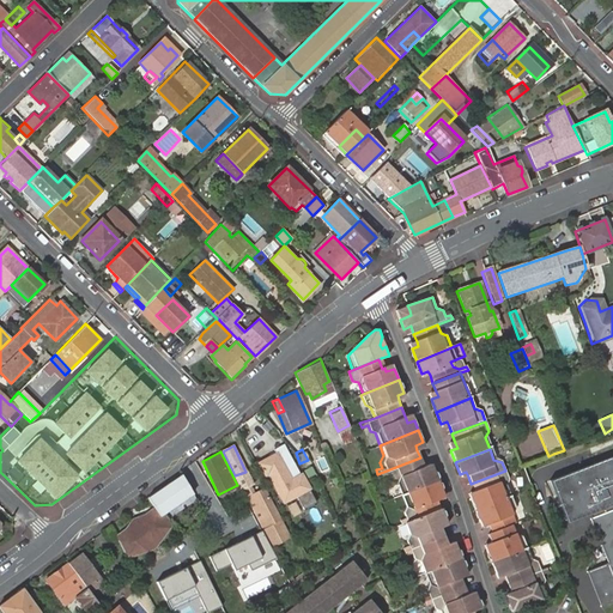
[(285,461),(280,453),(260,463),(266,475),(269,474),(284,503),(308,491),(302,477),(298,478),(290,459),(285,461)]
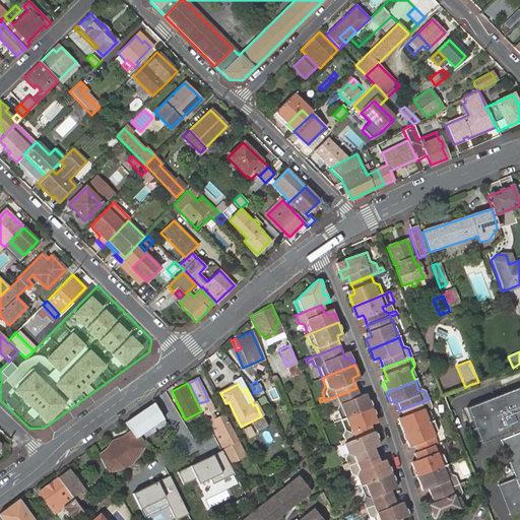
[(519,385),(466,406),(480,444),(500,437),(501,440),(519,432),(519,385)]
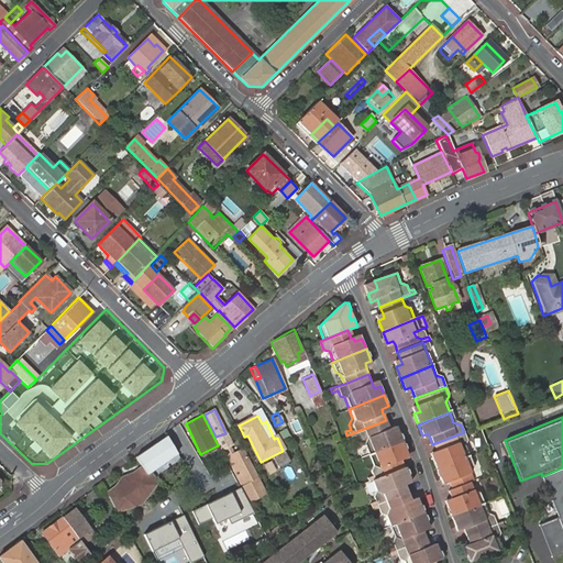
[(386,420),(346,435),(349,439),(354,437),(355,441),(360,443),(365,455),(401,441),(397,429),(390,431),(389,427),(386,420)]
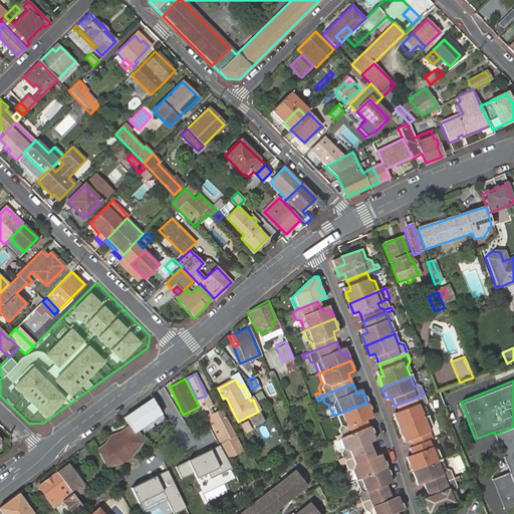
[(433,383),(427,386),(430,392),(436,390),(433,383)]
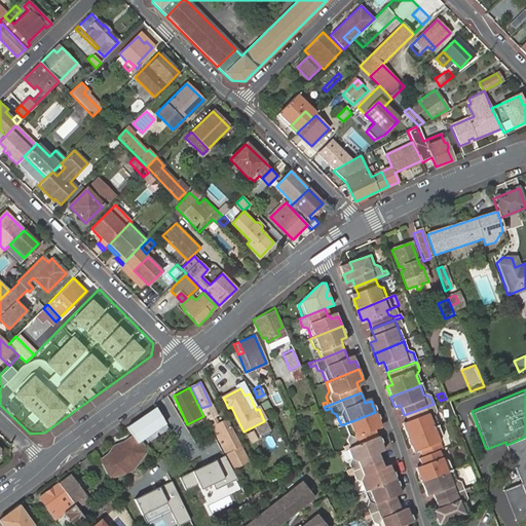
[(437,413),(434,404),(404,415),(407,422),(408,425),(403,428),(407,439),(437,427),(433,417),(437,413)]
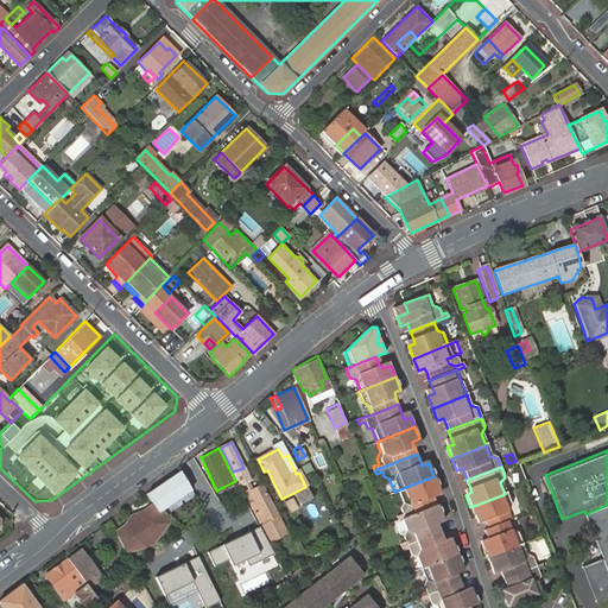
[(244,468),(233,472),(239,483),(248,479),(244,468)]
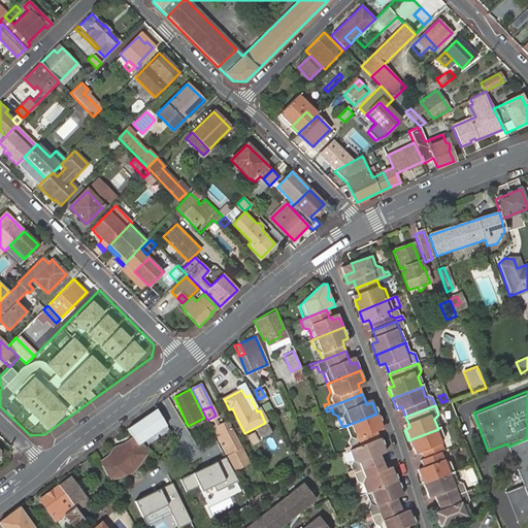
[(141,442),(165,425),(156,409),(147,416),(146,415),(127,429),(132,437),(120,443),(119,442),(110,449),(110,451),(100,465),(106,479),(123,474),(122,469),(126,469),(130,466),(130,463),(134,465),(147,451),(141,442)]
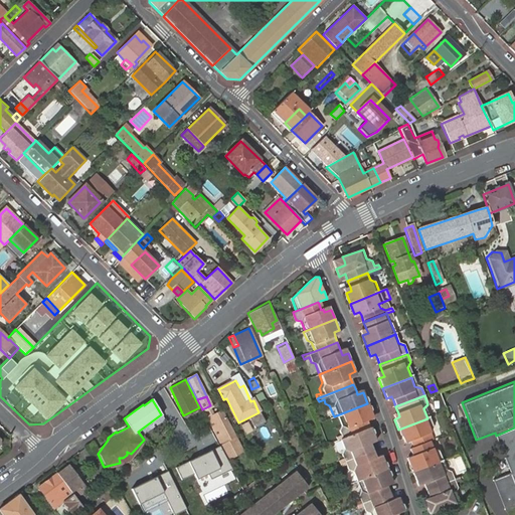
[(367,403),(334,416),(337,425),(334,431),(336,435),(331,437),(333,442),(339,439),(370,426),(367,420),(366,415),(371,412),(367,403)]
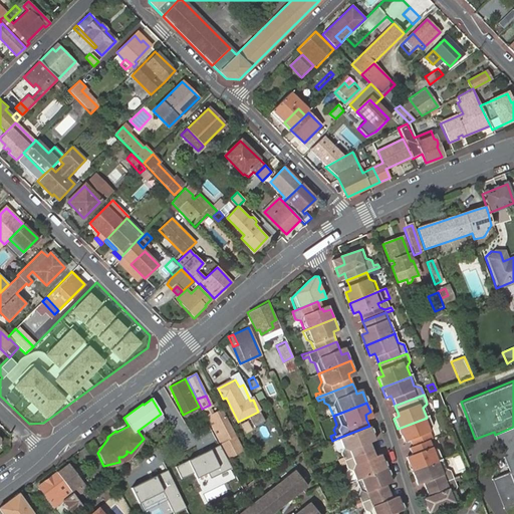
[(238,450),(218,410),(206,416),(225,457),(238,450)]
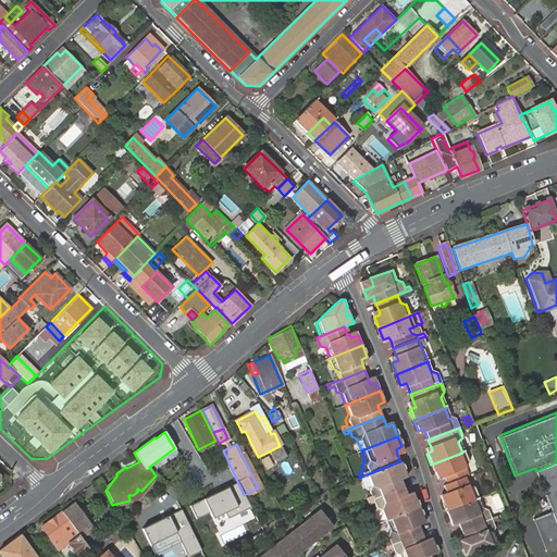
[(467,463),(462,453),(431,465),(435,475),(441,473),(442,478),(445,485),(465,479),(468,477),(465,468),(467,463)]
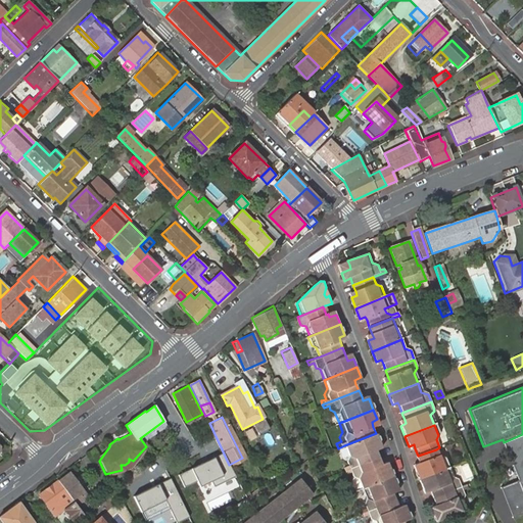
[(341,467),(343,471),(380,458),(376,449),(375,445),(379,443),(376,433),(344,445),(348,455),(344,461),(346,465),(341,467)]
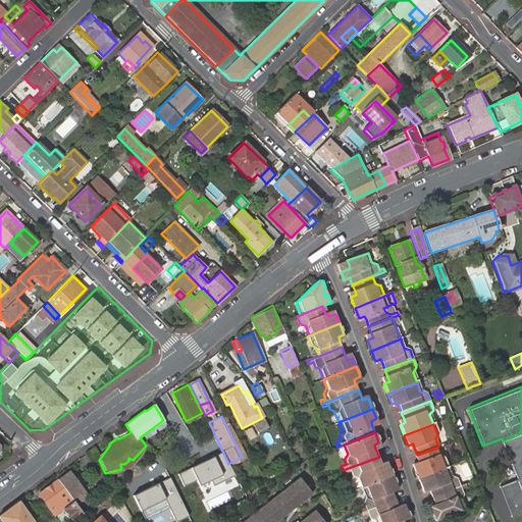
[(521,433),(503,441),(518,479),(501,486),(512,516),(521,511),(521,433)]
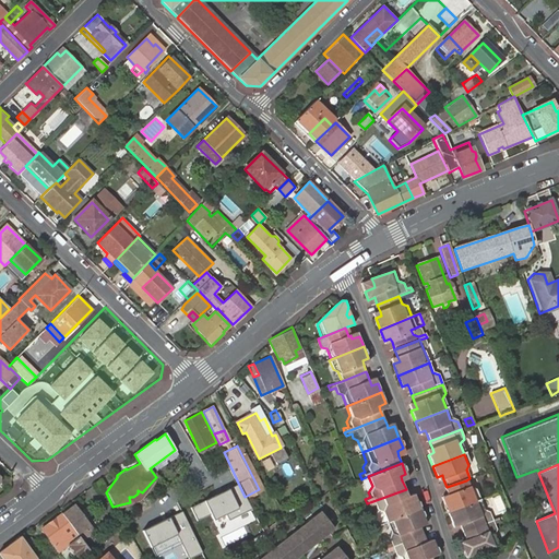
[(447,514),(479,501),(475,490),(468,488),(466,480),(447,487),(443,489),(445,496),(448,500),(442,502),(447,514)]
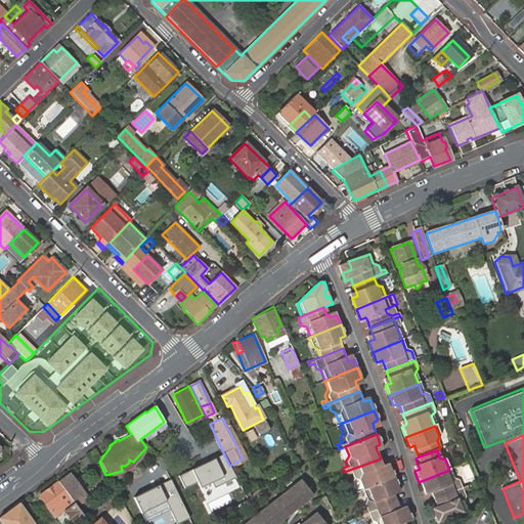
[(381,459),(344,472),(345,475),(349,473),(351,478),(357,479),(361,489),(393,477),(389,465),(384,467),(383,463),(381,459)]
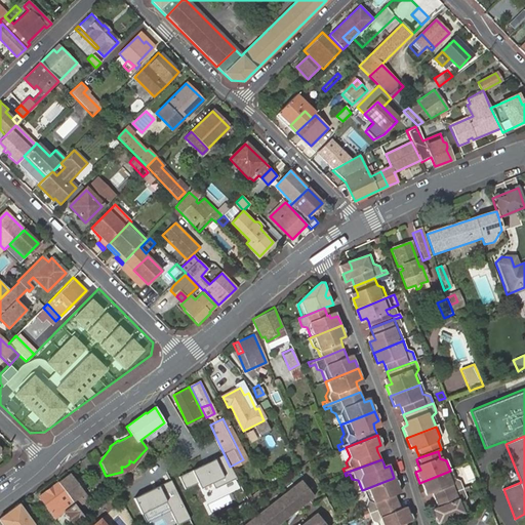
[(194,463),(190,467),(216,512),(218,510),(210,498),(221,489),(224,491),(236,481),(226,460),(215,470),(218,474),(208,482),(204,485),(200,479),(204,476),(194,463)]
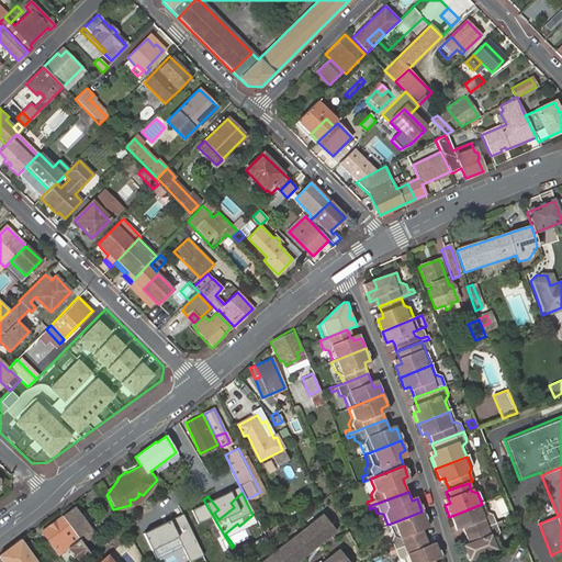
[(232,548),(203,499),(184,515),(195,528),(200,525),(203,528),(198,532),(209,546),(212,542),(223,554),(232,548)]
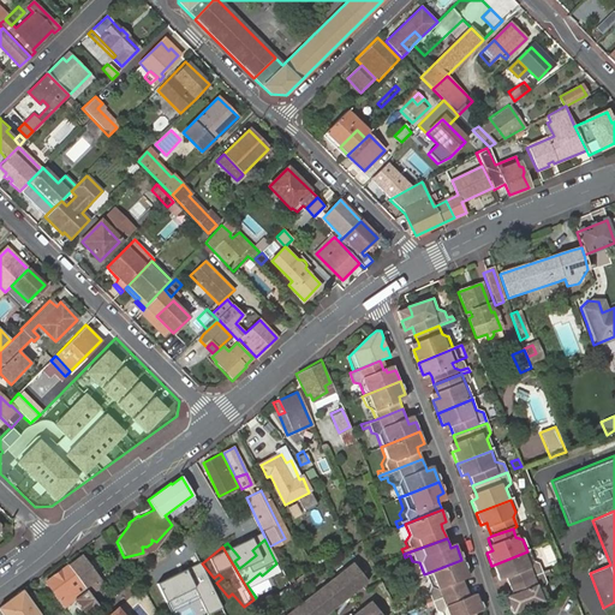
[(532,563),(527,551),(491,566),(496,578),(502,577),(505,580),(507,589),(541,575),(537,566),(532,563)]
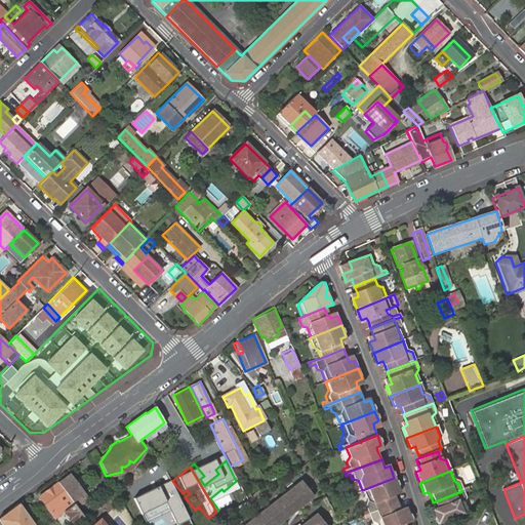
[(70,474),(58,482),(72,501),(74,503),(76,507),(87,498),(83,493),(70,474)]
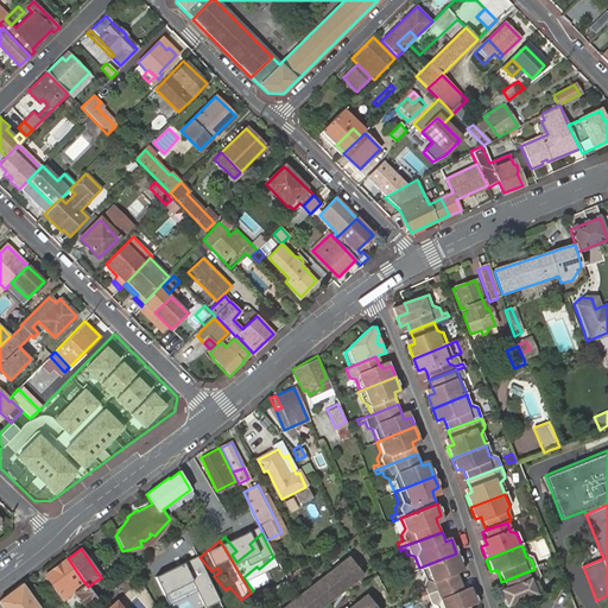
[(456,553),(419,568),(423,578),(418,586),(420,591),(416,594),(418,597),(461,581),(457,571),(456,568),(462,565),(456,553)]
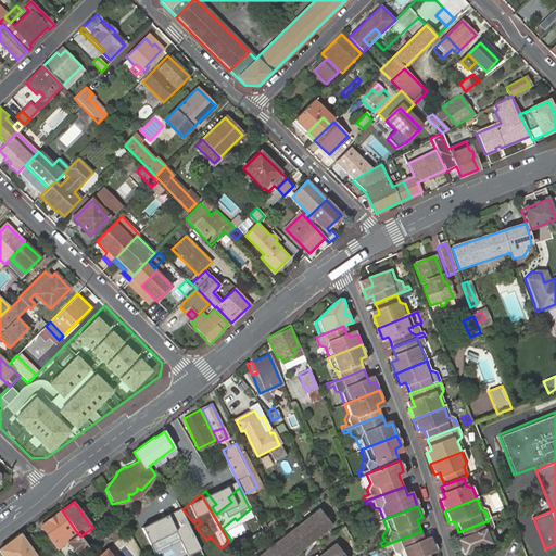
[(182,509),(143,528),(156,555),(180,543),(188,555),(202,550),(182,509)]
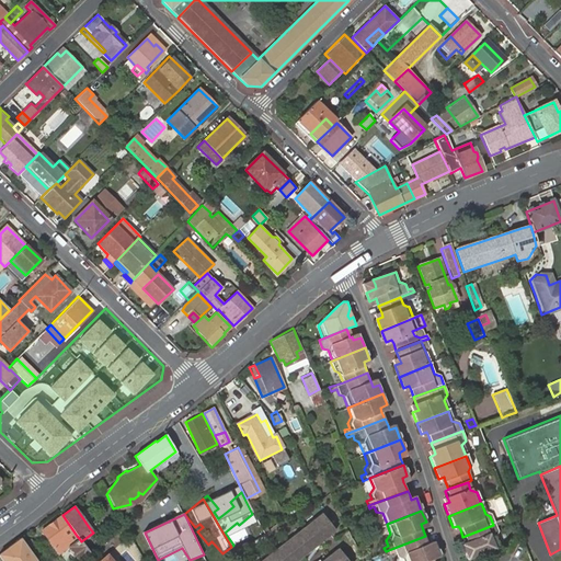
[(297,560),(336,530),(322,514),(262,560),(297,560)]
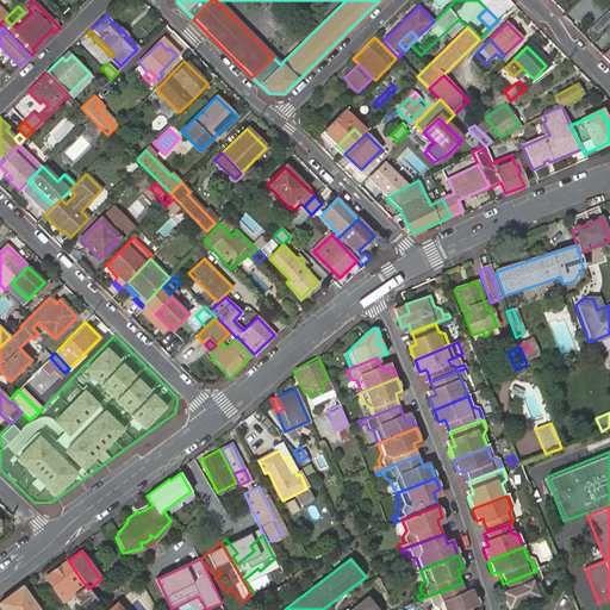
[(83,583),(68,560),(44,576),(63,602),(75,593),(86,609),(87,609),(97,601),(91,592),(88,589),(86,585),(83,583)]
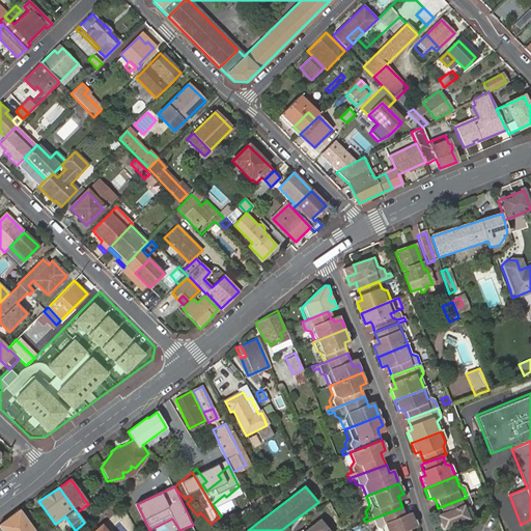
[(475,497),(474,494),(467,497),(438,508),(441,514),(436,516),(439,524),(445,526),(450,524),(452,527),(472,519),(468,508),(471,505),(469,500),(475,497)]
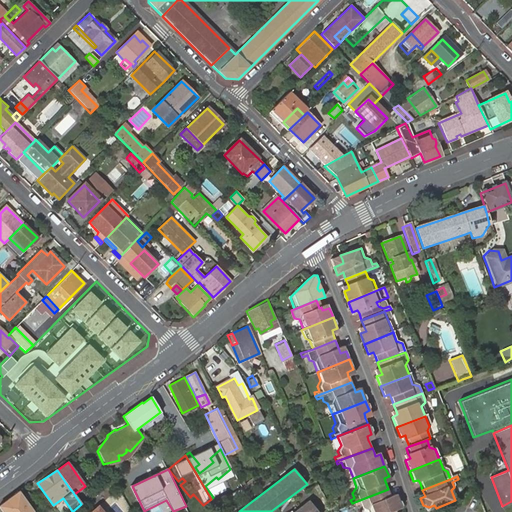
[(388,489),(352,503),(353,506),(357,504),(359,508),(365,510),(365,511),(388,511),(396,509),(397,509),(401,507),(397,496),(392,498),(391,495),(388,489)]
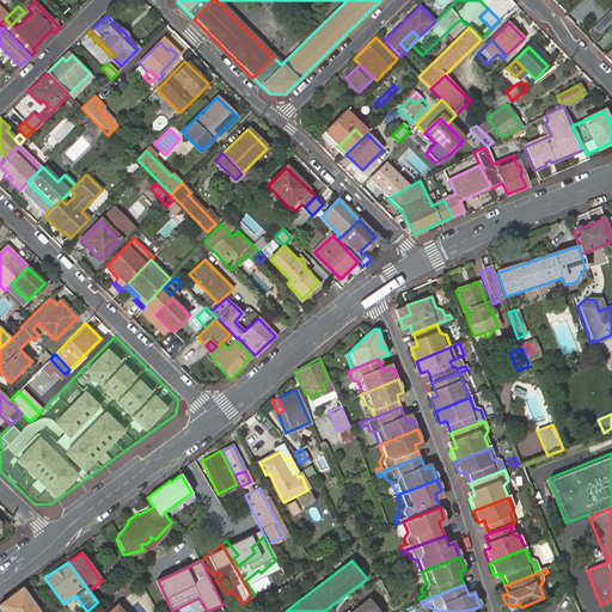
[(23,586),(0,603),(0,606),(4,611),(42,611),(41,611),(23,586)]
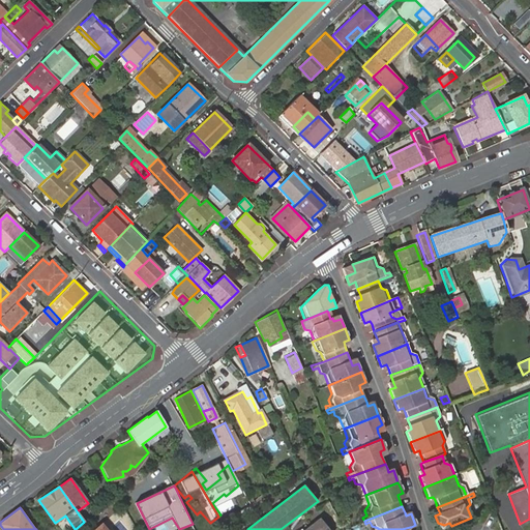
[(102,521),(111,516),(106,508),(98,513),(102,521)]
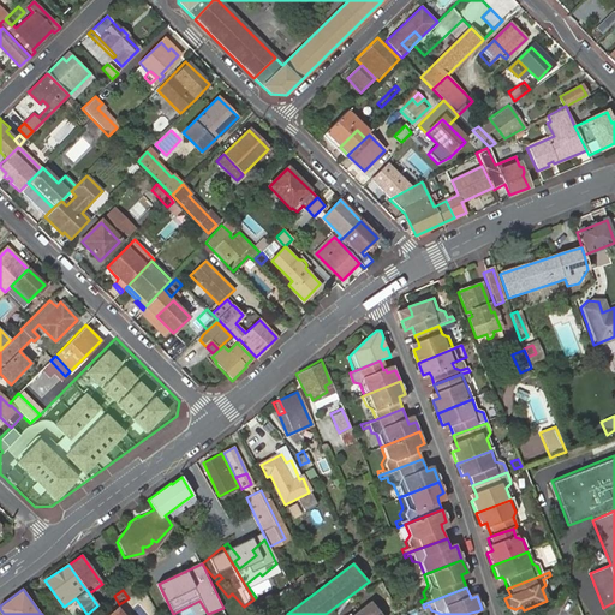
[(97,605),(106,599),(100,591),(91,597),(97,605)]
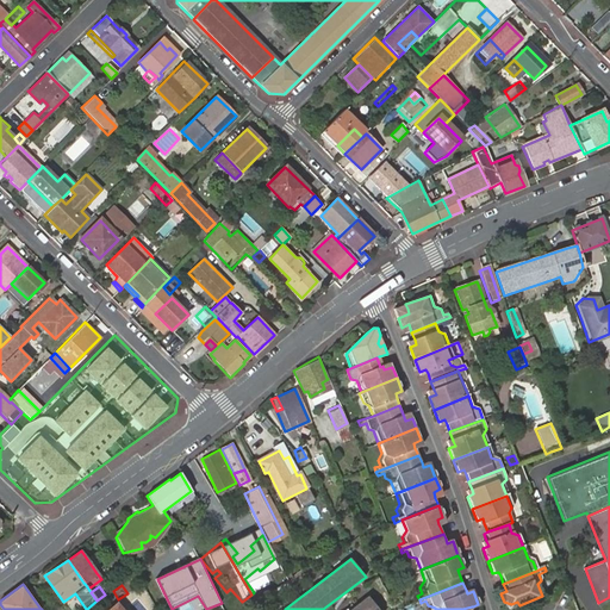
[(230,589),(226,592),(237,605),(242,602),(230,589)]
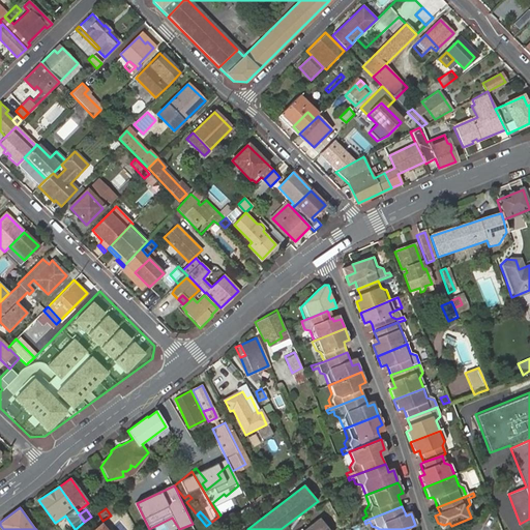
[(329,529),(320,519),(304,529),(329,529)]
